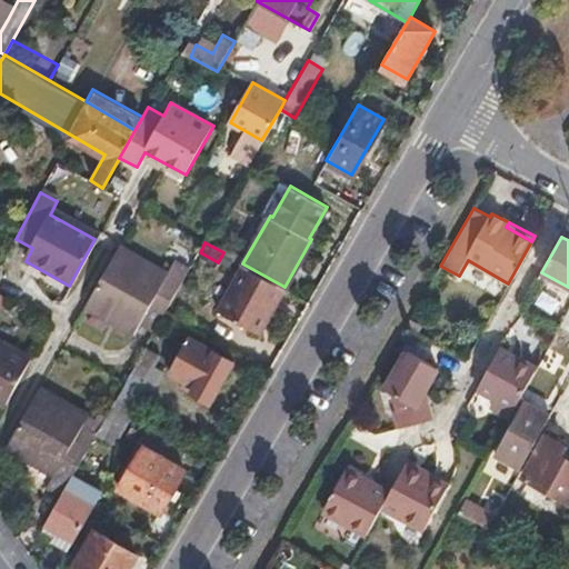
[(125,346),(140,356),(146,346),(160,321),(167,309),(176,293),(159,285),(165,273),(117,247),(82,307),(130,333),(125,346)]
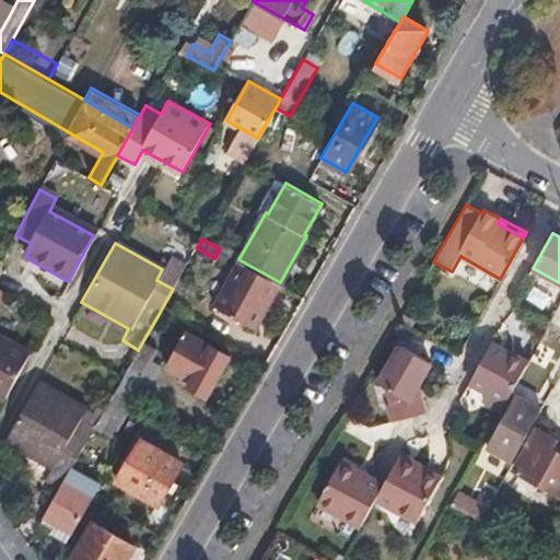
[(280,282),(238,259),(216,302),(251,324),(267,296),(271,299),(280,282)]
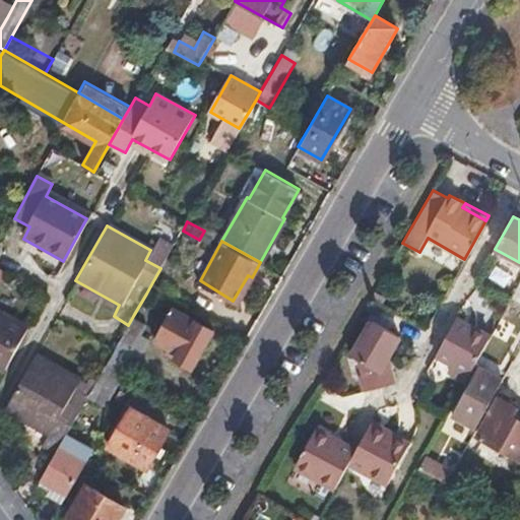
[(238,303),(252,277),(248,275),(233,301),(238,303)]
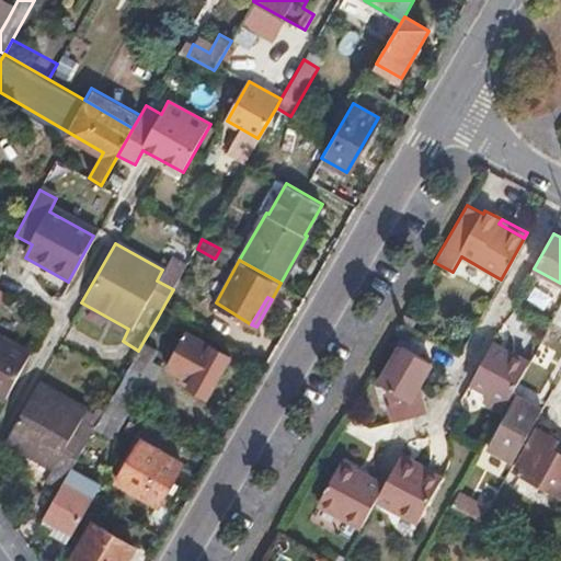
[(189,333),(170,367),(193,380),(191,385),(206,395),(229,355),(189,333)]
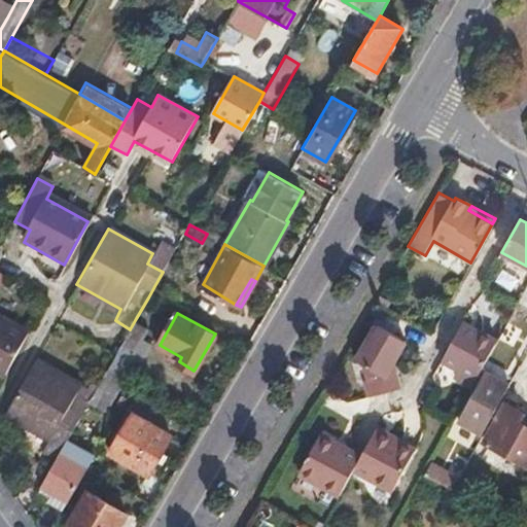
[(0,376),(4,379),(26,337),(0,321),(0,376)]
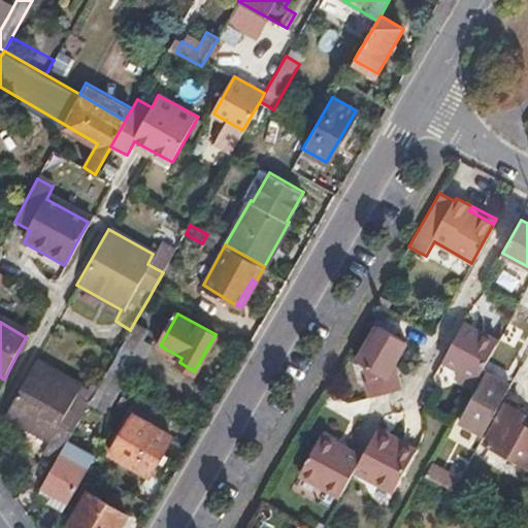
[(462,323),(441,360),(477,380),(498,342),(462,323)]
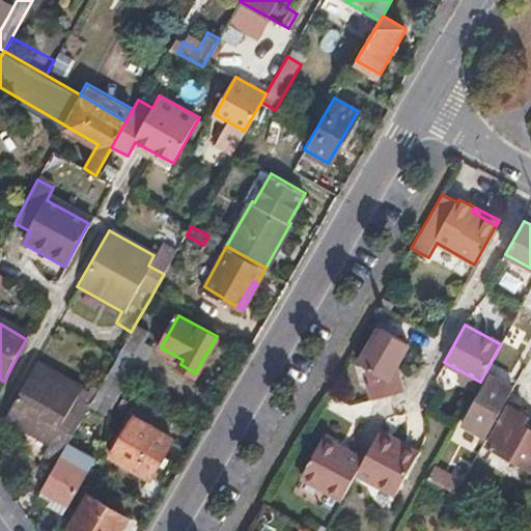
[(368,384),(372,398),(391,392),(402,390),(397,373),(394,364),(407,341),(379,327),(359,363),(368,368),(370,378),(368,384)]
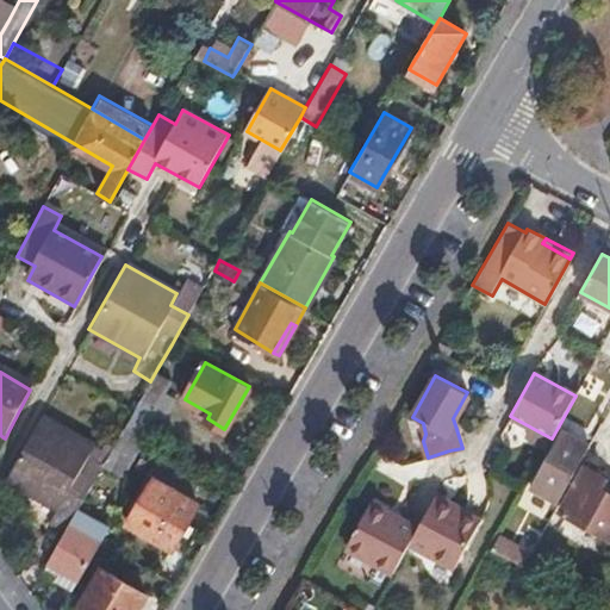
[(49,521),(66,529),(78,509),(103,464),(87,454),(92,444),(41,416),(5,481),(55,510),(49,521)]
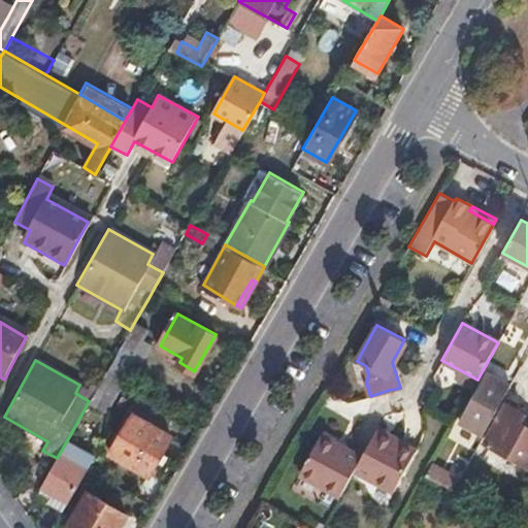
[(459,422),(483,434),(512,383),(488,369),(459,422)]
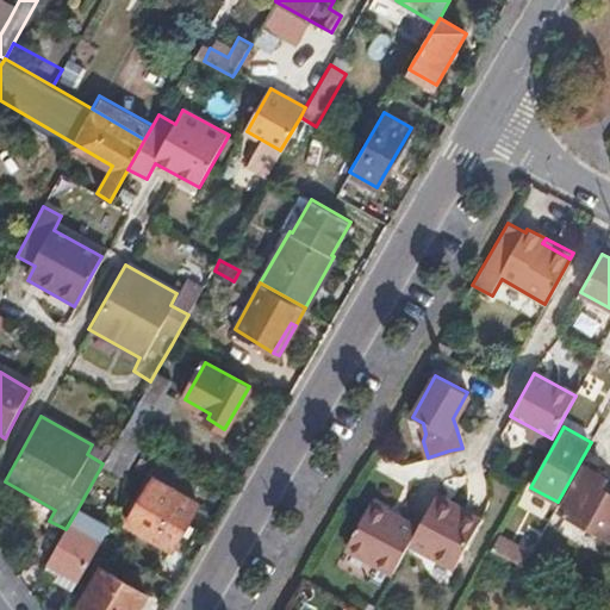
[(590,460),(564,509),(590,523),(602,502),(596,498),(607,475),(597,471),(599,466),(590,460)]
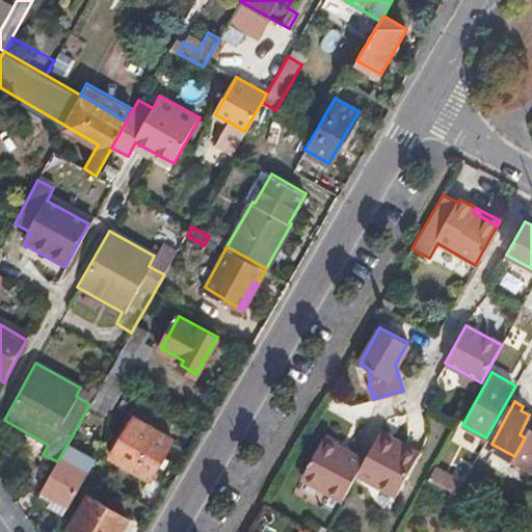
[(135,419),(114,457),(150,479),(171,441),(135,419)]
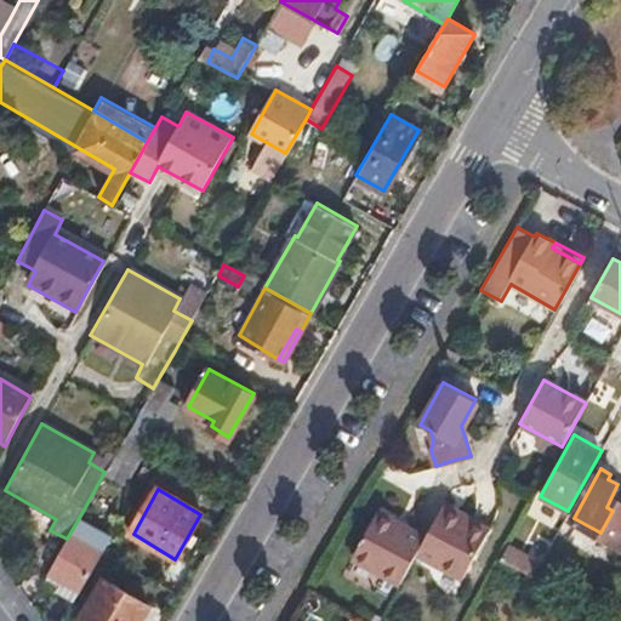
[(443,502),(431,523),(455,537),(467,517),(443,502)]
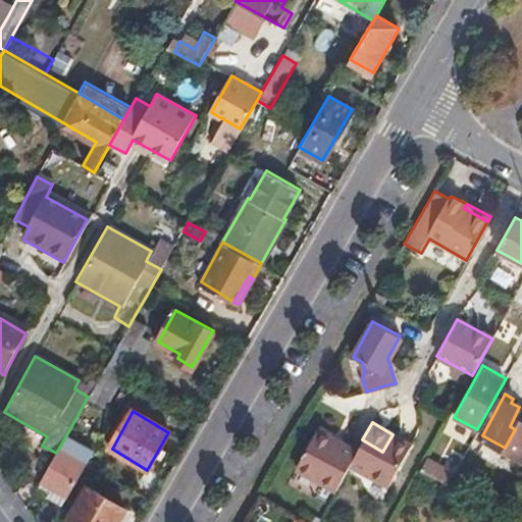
[(297,464),(318,476),(340,440),(317,427),(297,464)]
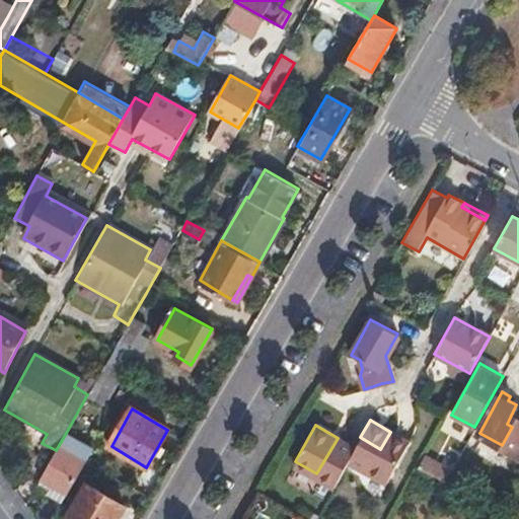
[(355,447),(348,460),(386,482),(409,442),(390,432),(380,449),(360,437),(355,447)]
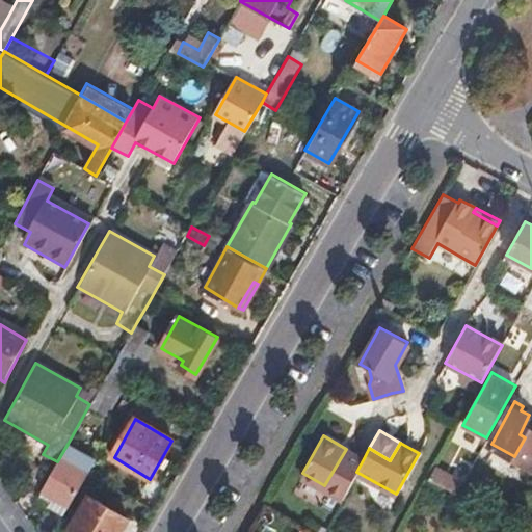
[(57,461),(42,490),(53,498),(48,508),(63,516),(89,471),(96,460),(68,444),(57,461)]
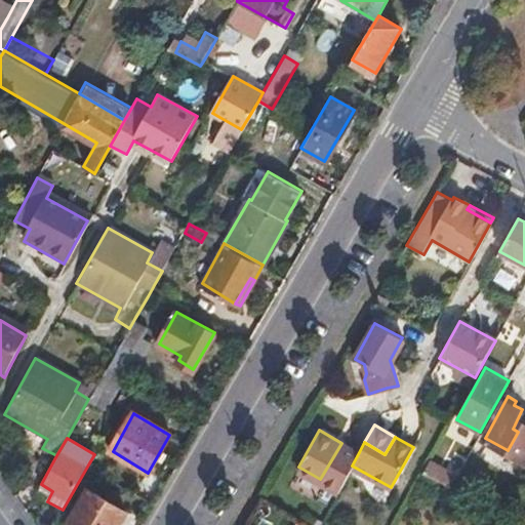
[(341,443),(320,479),(338,488),(352,466),(359,452),(341,443)]
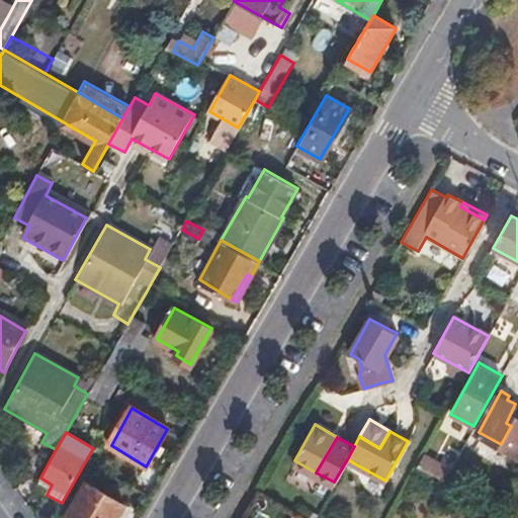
[(424,453),(418,464),(445,480),(451,468),(424,453)]
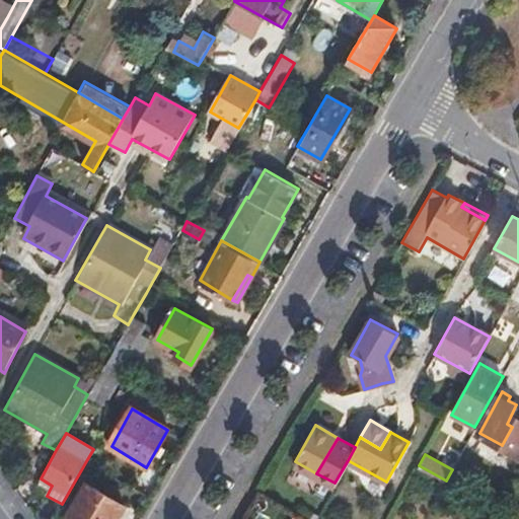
[(88,485),(68,518),(116,518),(124,505),(88,485)]
